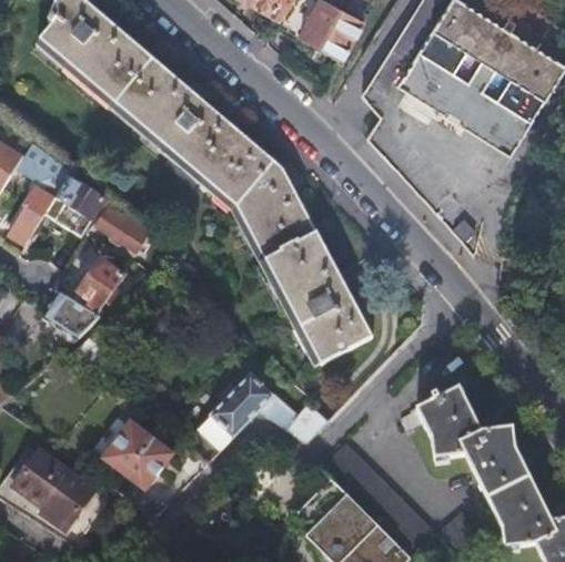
[(53,18),(37,37),(232,202),(322,365),(374,337),(343,281),(302,206),(280,167),(226,122),(128,39),(81,0),(52,0),(48,13),(53,18)]
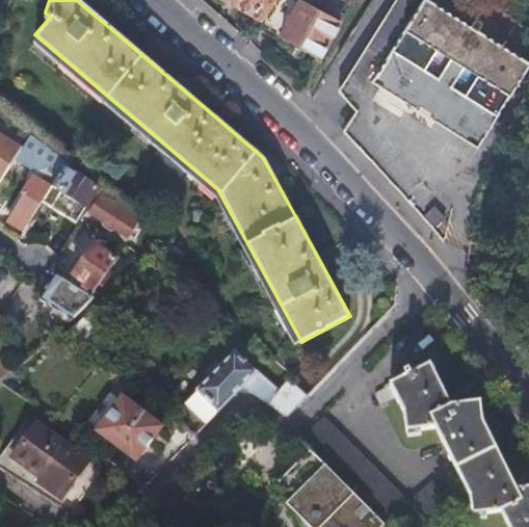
[(247,0),(269,11),(276,0),(247,0)]
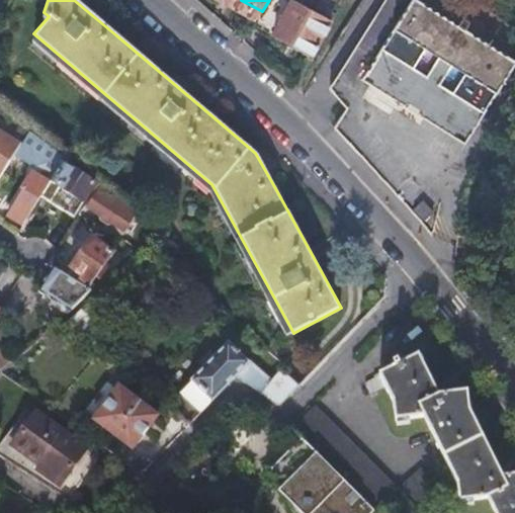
[(269,0),(262,11),(256,21),(277,35),(280,29),(317,50),(338,13),(334,11),(339,0),(269,0)]
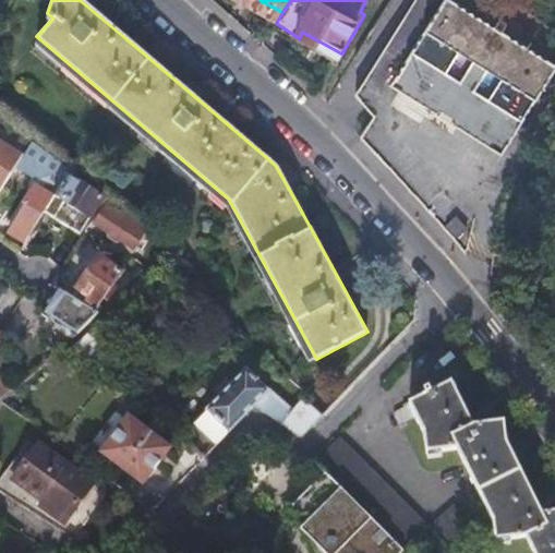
[(478,259),(554,109),(554,0),(414,0),(361,91),(381,113),(365,136),(407,181),(420,195),(478,259)]
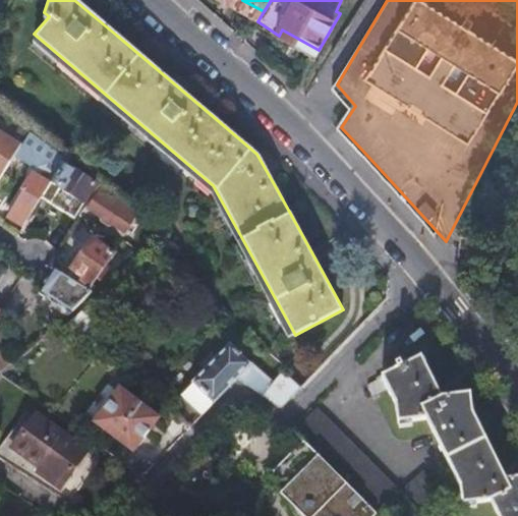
[(27,125),(18,119),(13,129),(22,134),(27,125)]
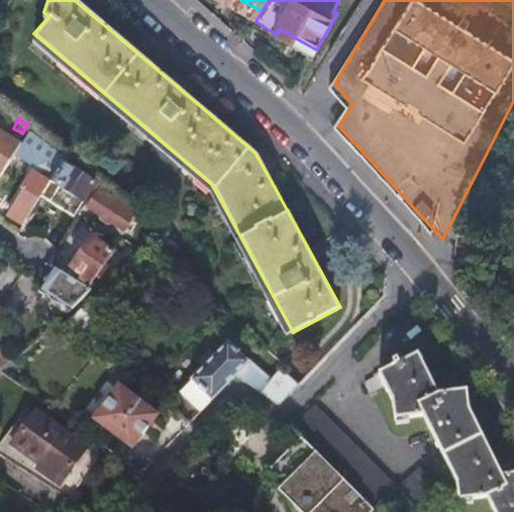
[(0,167),(4,169),(20,137),(0,126),(0,167)]
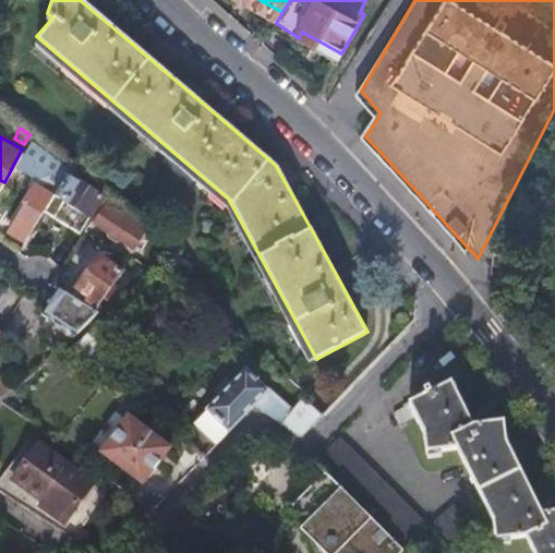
[(68,163),(50,151),(23,202),(26,203),(11,231),(27,240),(48,200),(68,163)]
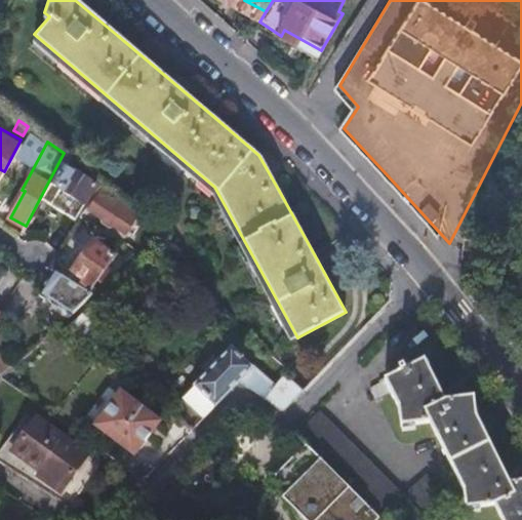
[(87,171),(64,153),(45,188),(51,191),(45,204),(74,218),(92,183),(84,177),(87,171)]
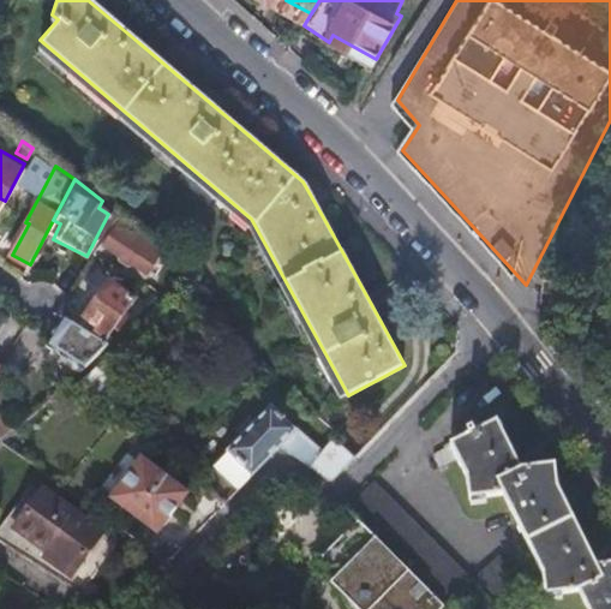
[(103,244),(143,272),(157,248),(117,218),(103,244)]
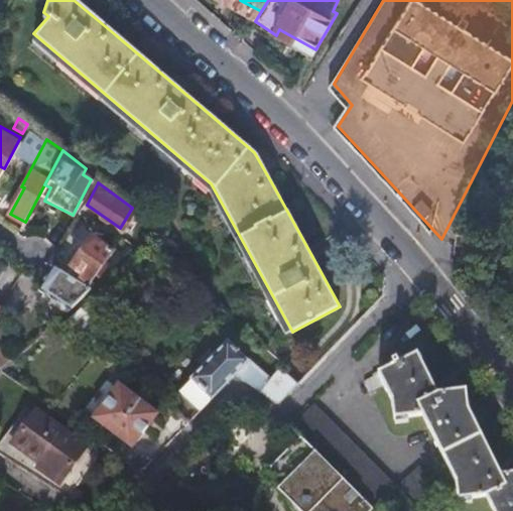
[(132,208),(120,228),(126,231),(138,213),(132,208)]
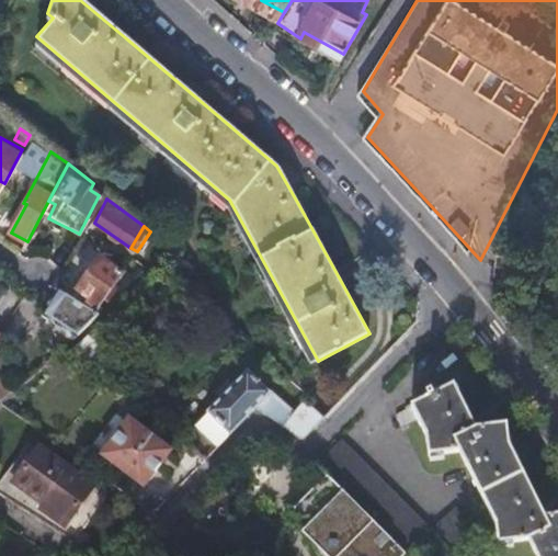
[(86,304),(88,306),(99,313),(105,307),(101,305),(124,272),(101,257),(78,288),(90,297),(86,304)]
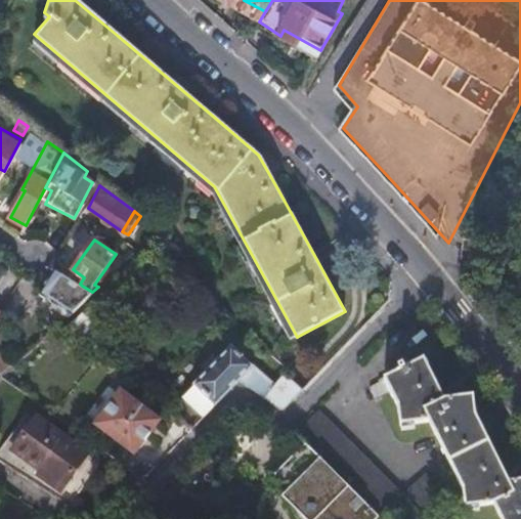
[(94,285),(98,287),(126,261),(116,254),(94,285)]
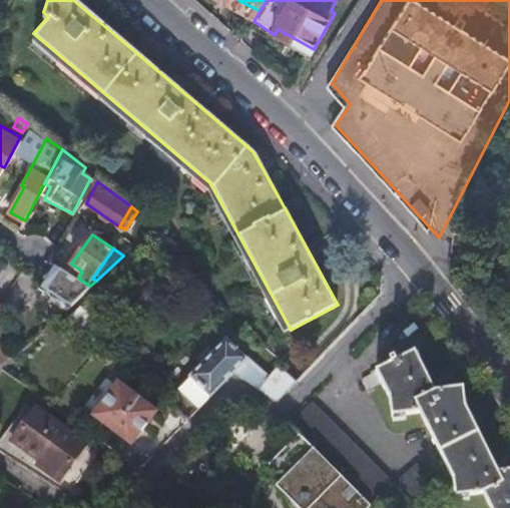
[(78,278),(73,274),(70,279),(51,267),(39,286),(69,306),(84,292),(76,286),(80,280),(78,278)]
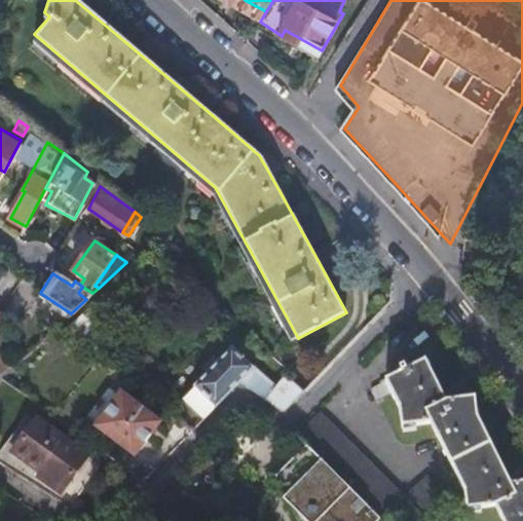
[(82,308),(66,324),(85,338),(99,323),(82,308)]
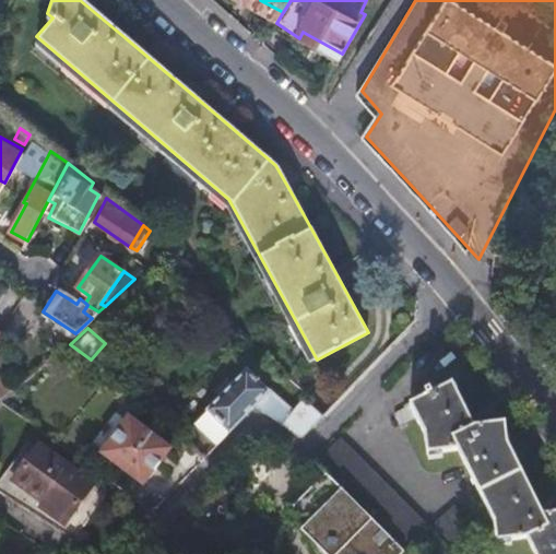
[(303,434),(323,413),(304,395),(295,403),(276,385),(273,389),(250,366),(199,419),(223,441),(261,402),(303,434)]
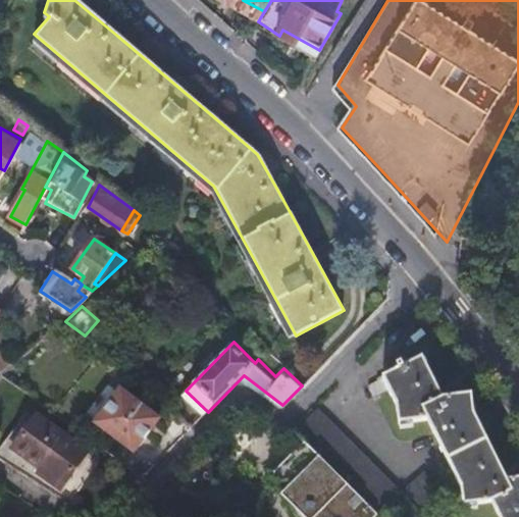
[(422,353),(375,378),(382,391),(392,384),(399,399),(402,420),(430,415),(465,481),(468,503),(496,500),(505,516),(518,516),(518,473),(509,475),(473,407),(470,389),(445,394),(422,353)]
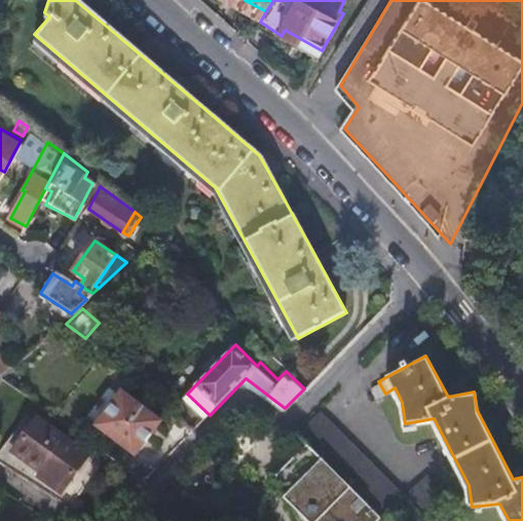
[(165,418),(126,389),(102,422),(140,451),(165,418)]
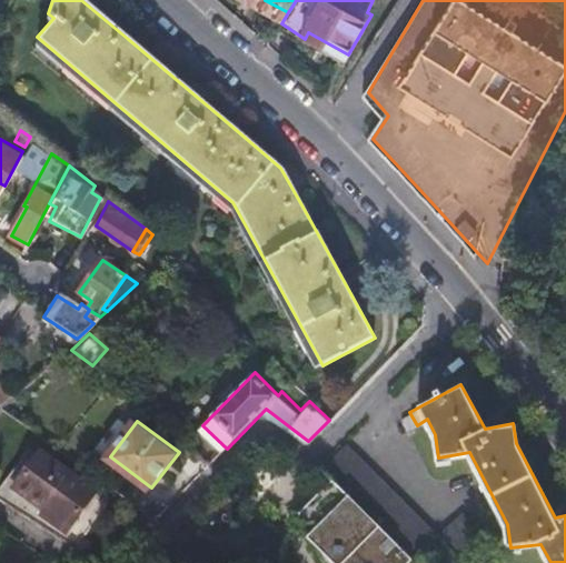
[(330,464),(425,549),(435,538),(445,525),(350,441),(330,464)]
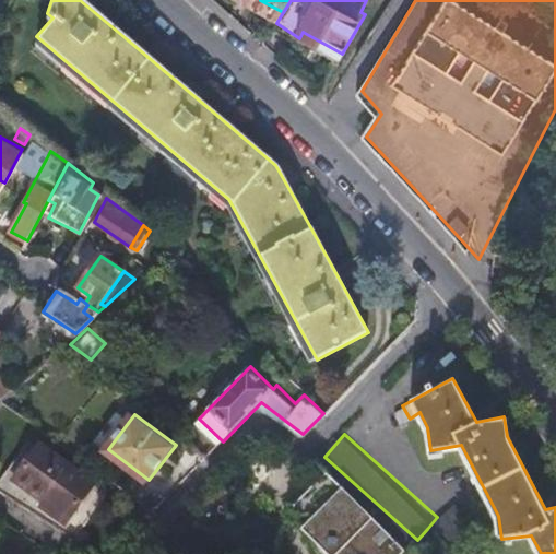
[(45,445),(40,450),(32,444),(2,486),(66,528),(98,480),(45,445)]
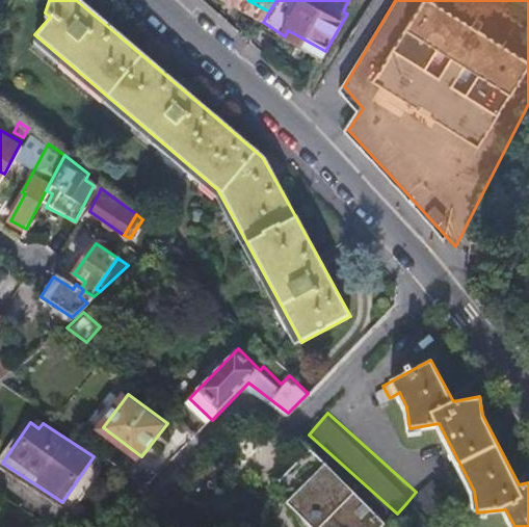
[(382,526),(389,521),(313,444),(306,451),(282,475),(298,493),(290,501),(299,510),(302,520),(306,526),(382,526)]
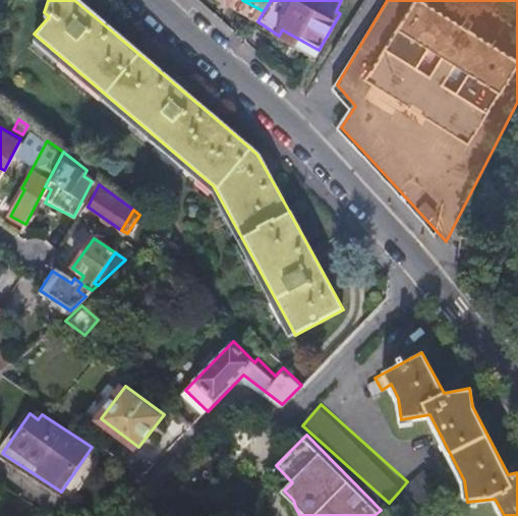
[(433,464),(407,481),(424,505),(450,486),(433,464)]
